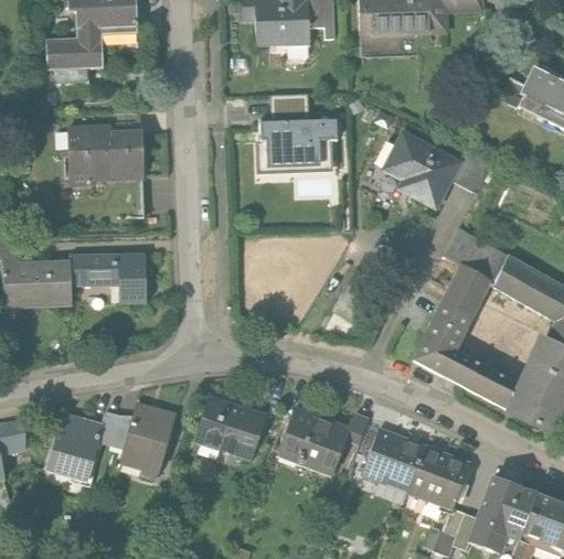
[(49,42),(50,71),(56,71),(87,70),(103,70),(102,33),(138,32),(136,0),(71,0),(72,12),(78,12),(80,41),(49,42)]
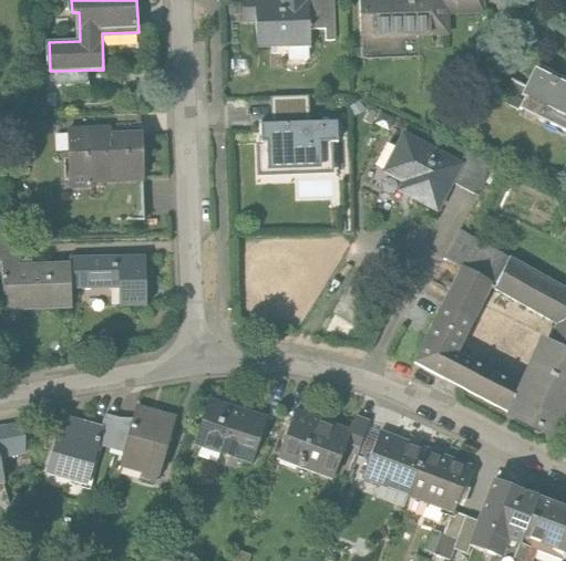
[(243,0),(243,1),(230,1),(230,11),(244,10),(244,19),(258,18),(258,42),(311,41),(311,24),(310,0),(243,0)]
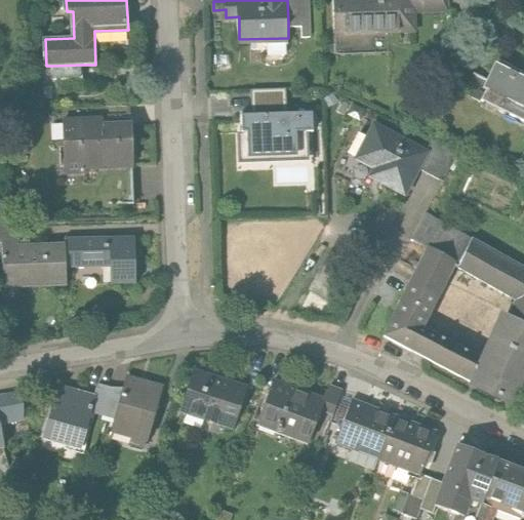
[(287,0),(288,23),(303,23),(303,34),(311,34),(310,0),(287,0)]
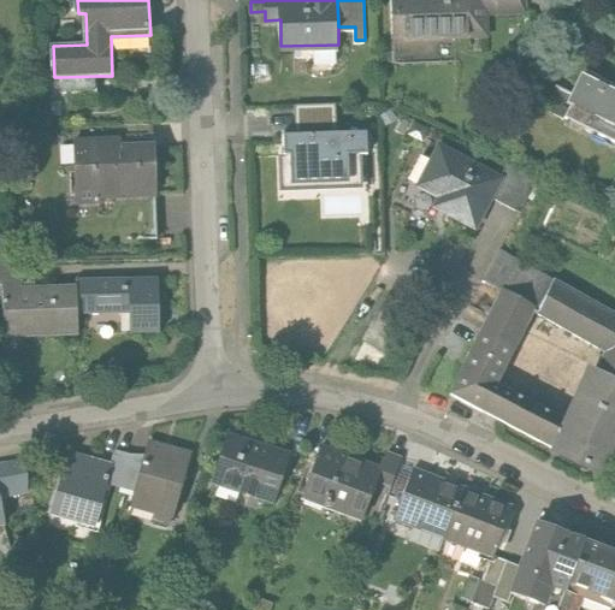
[(391,0),(391,39),(486,35),(485,13),(526,11),(526,0),(391,0)]
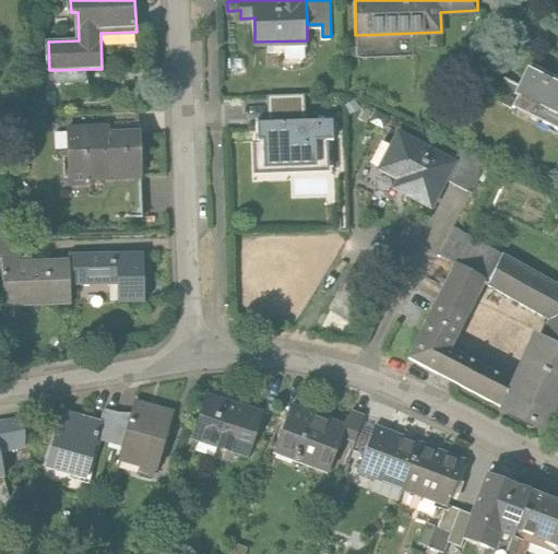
[(557,75),(532,63),(512,104),(557,126),(557,75)]
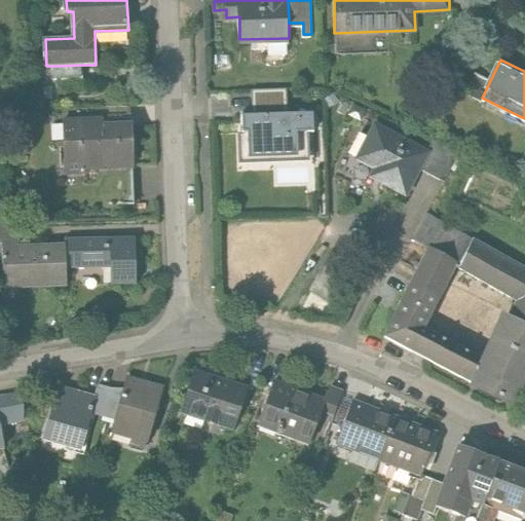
[(286,86),(251,87),(252,112),(287,111),(286,86)]
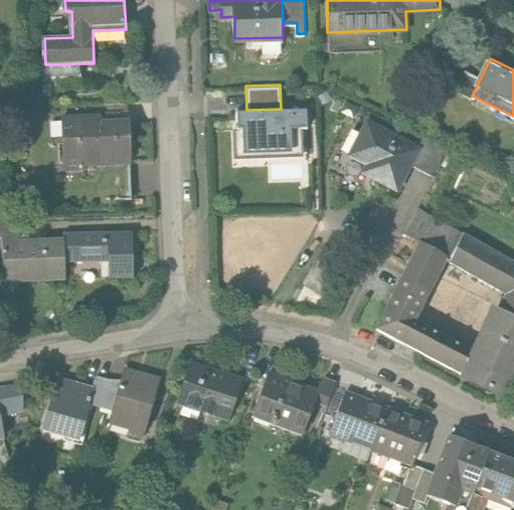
[(246,110),(235,111),(236,128),(241,128),(241,149),(303,147),(302,127),(307,127),(307,108),(281,109),(246,110)]
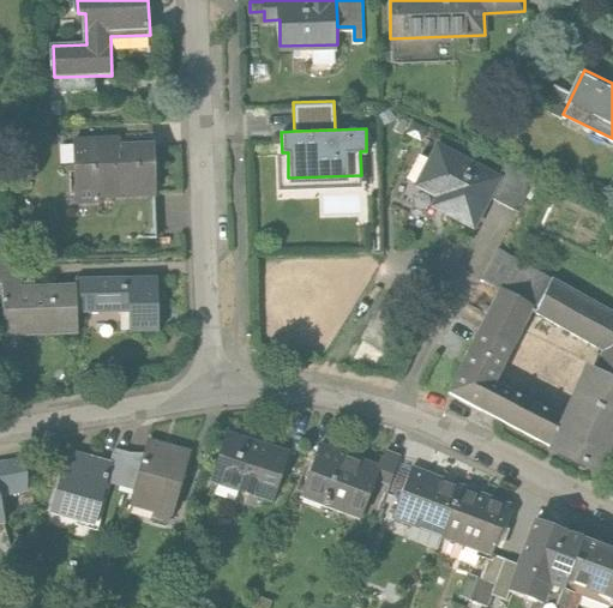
[(120,136),(76,138),(78,194),(156,191),(154,140),(120,142),(120,136)]
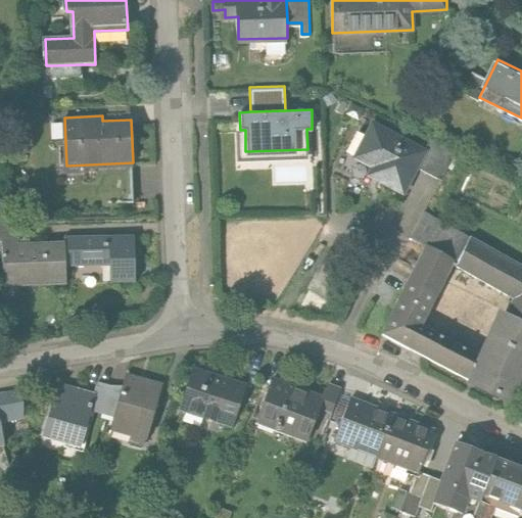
[(426,149),(371,122),(353,155),(372,166),(368,175),(404,193),(417,167),(426,149)]
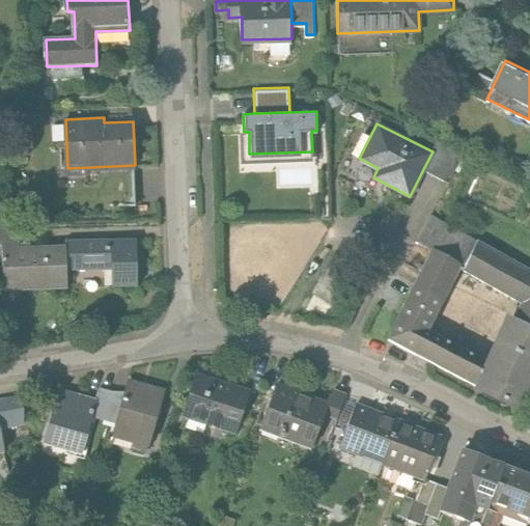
[(438,141),(433,151),(423,169),(448,183),(463,154),(438,141)]
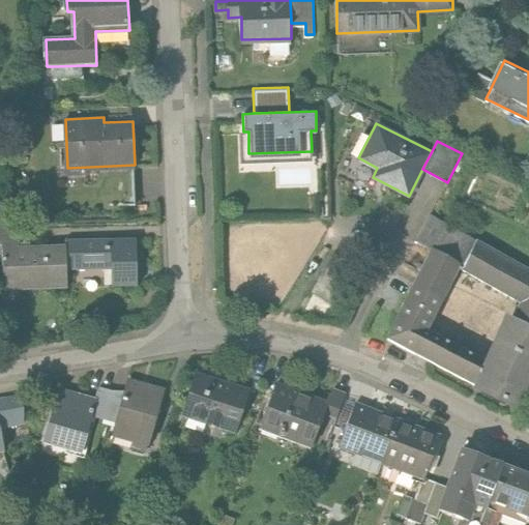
[(528,268),(477,241),(431,213),(416,239),(432,249),(386,337),(475,385),(515,403),(528,371),(528,268)]
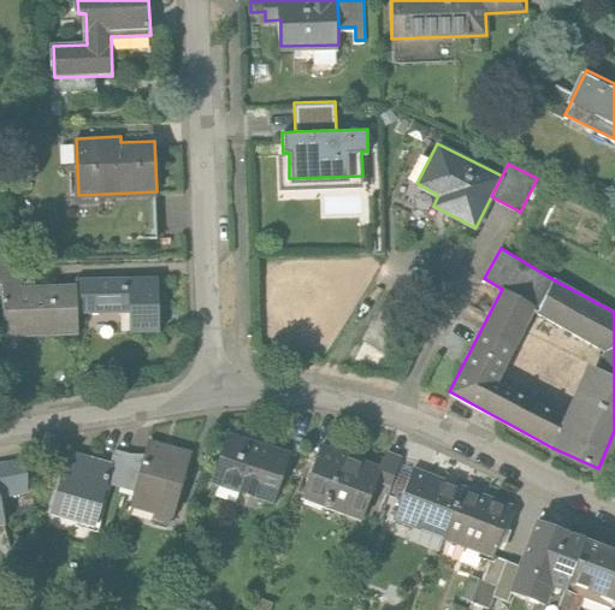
[(22,264),(0,264),(0,280),(6,280),(7,335),(78,333),(78,311),(77,284),(23,286),(22,264)]
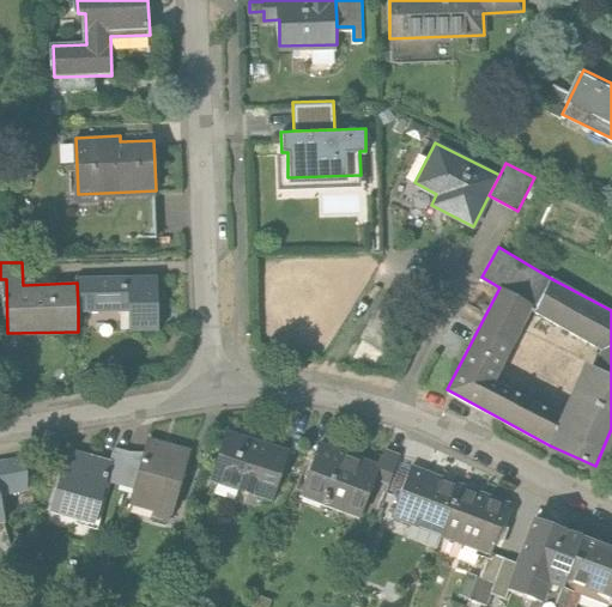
[(77,278),(77,283),(78,309),(131,308),(131,329),(158,329),(157,275),(77,278)]
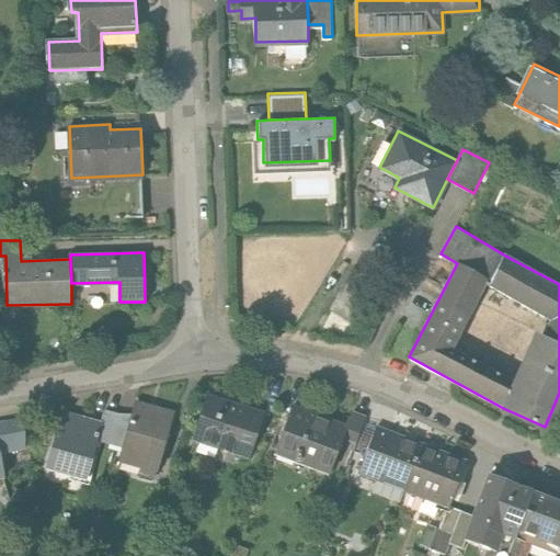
[(373,280),(353,268),(332,303),(352,314),(373,280)]
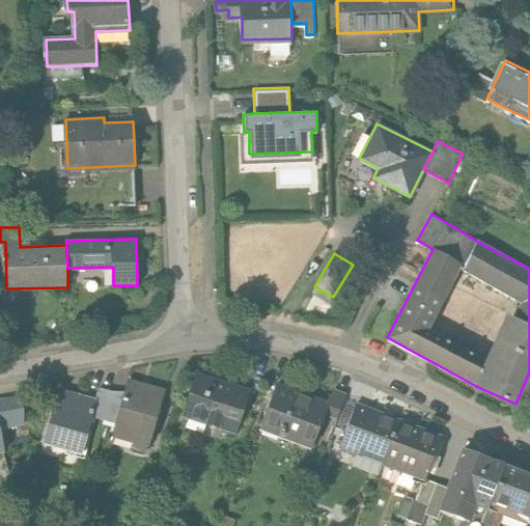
[(247,391),(197,375),(185,413),(234,430),(247,391)]
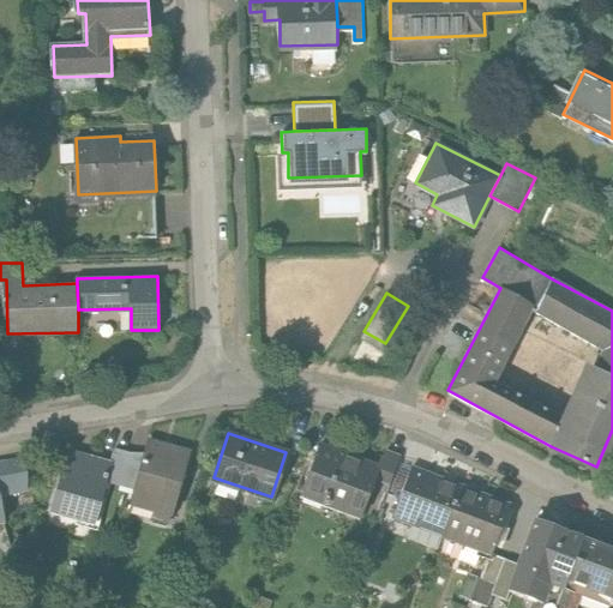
[(146,441),(142,457),(133,488),(131,498),(174,510),(191,453),(146,441)]
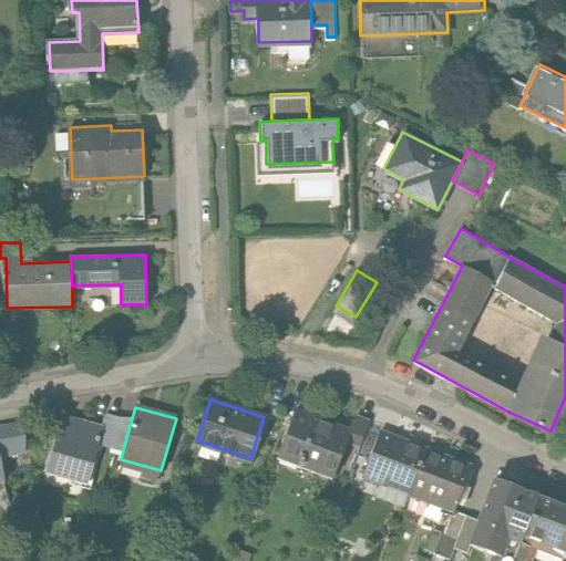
[(350,429),(297,409),(278,457),(331,477),(346,440),(350,429)]
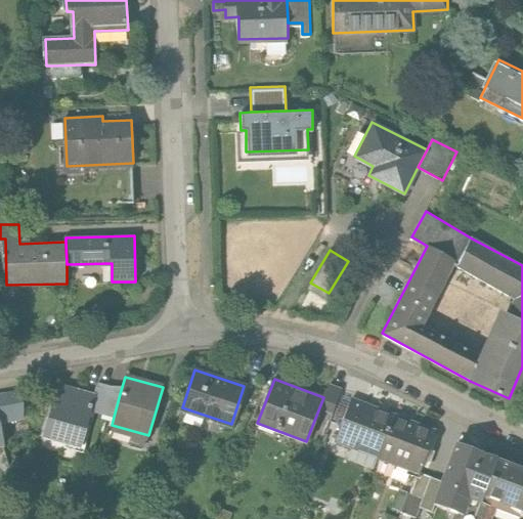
[(96,383),(93,394),(94,395),(90,409),(114,417),(121,390),(96,383)]
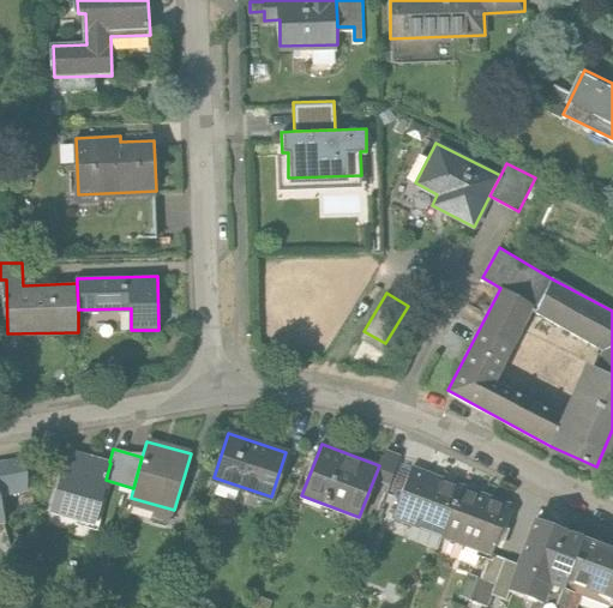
[(109,462),(67,450),(53,506),(95,518),(106,480),(110,463),(109,462)]
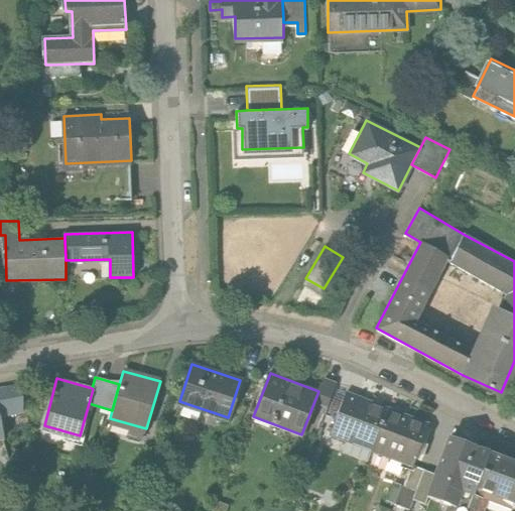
[(318,391),(314,401),(327,406),(336,383),(324,378),(318,391)]
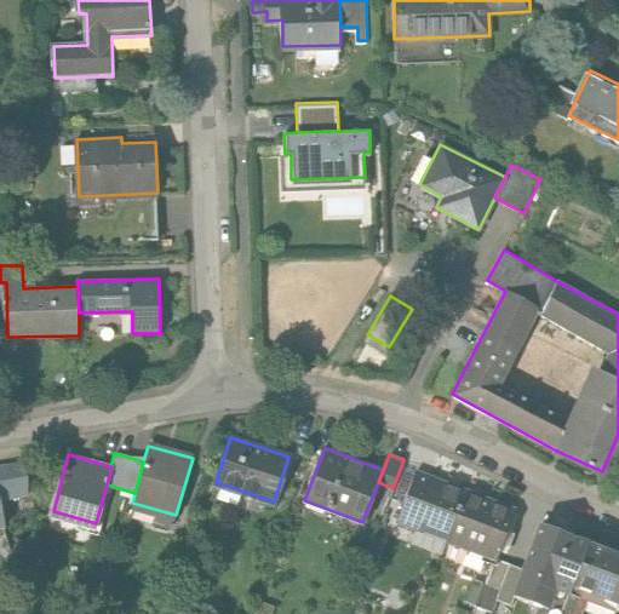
[(0,524),(4,524),(0,505),(0,498),(30,493),(26,463),(0,466),(0,524)]
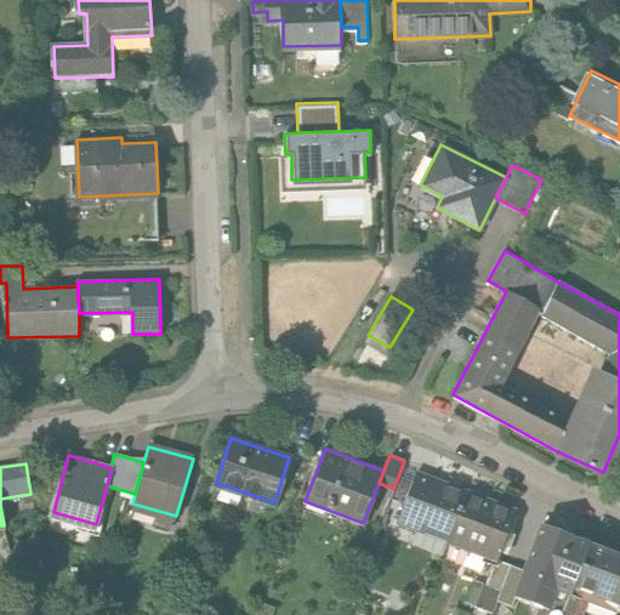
[(399,522),(448,540),(466,491),(417,472),(399,522)]
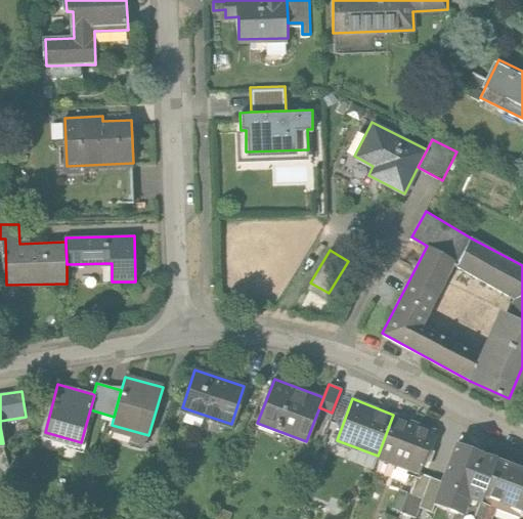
[(434,430),(393,415),(378,456),(418,471),(419,472),(420,471),(434,430)]
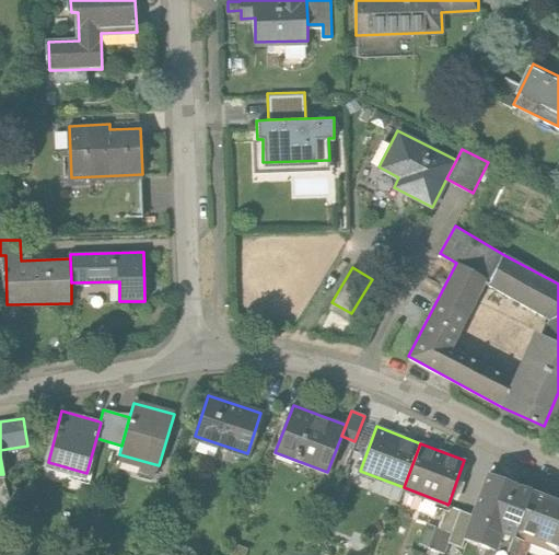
[(519,484),(488,472),(473,512),(463,536),(464,538),(484,545),(493,550),(501,530),(514,534),(531,489),(519,485),(519,484)]
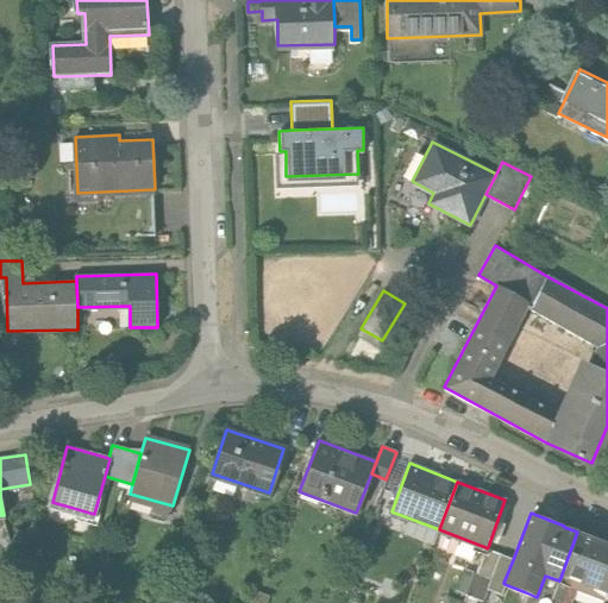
[(607,544),(577,532),(559,580),(575,586),(605,598),(605,596),(607,588),(607,544)]
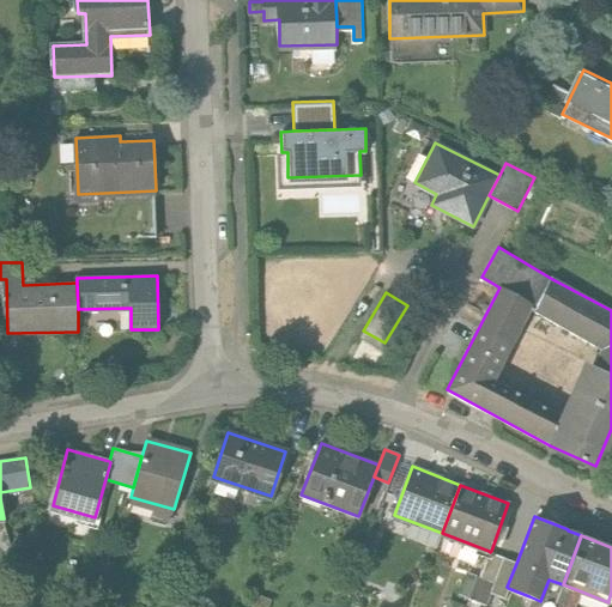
[(503,556),(491,551),(490,552),(489,551),(479,576),(494,582),(503,556)]
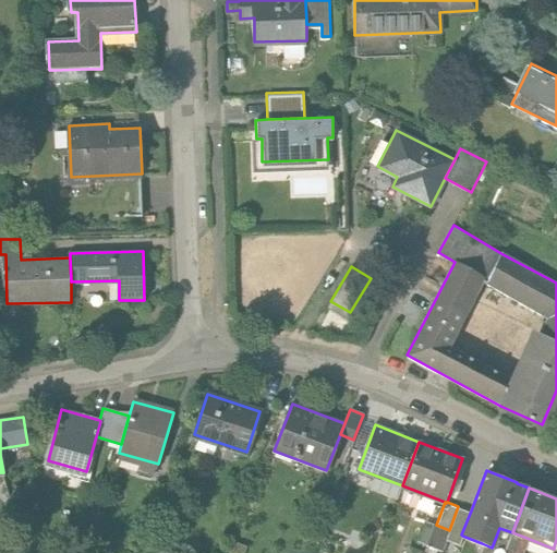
[(471,511),(458,506),(449,530),(446,539),(459,544),(462,536),(461,535),(471,511)]
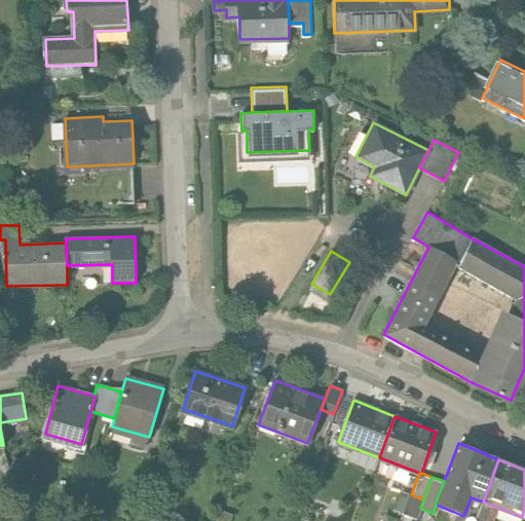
[(401,490),(394,510),(416,518),(420,508),(423,499),(411,494),(401,490)]
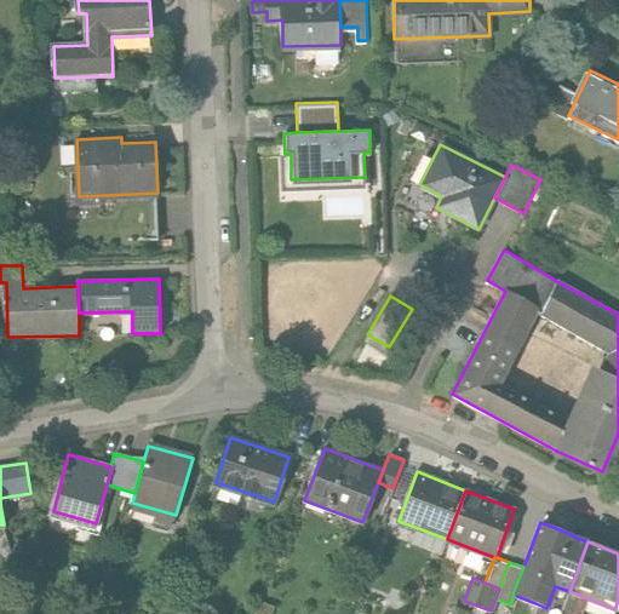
[(536,603),(531,613),(559,613),(569,591),(555,586),(546,608),(536,603)]
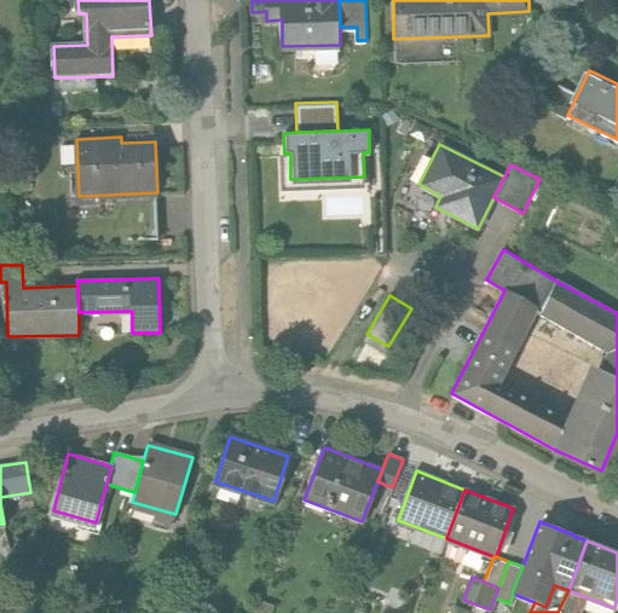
[(577,612),(584,596),(569,590),(558,612),(577,612)]
